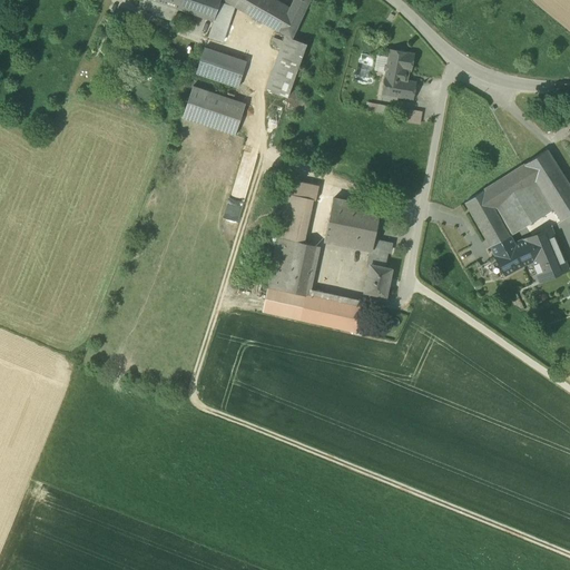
[(140,0),(139,7),(151,11),(150,13),(174,21),(178,9),(159,2),(159,0),(140,0)]
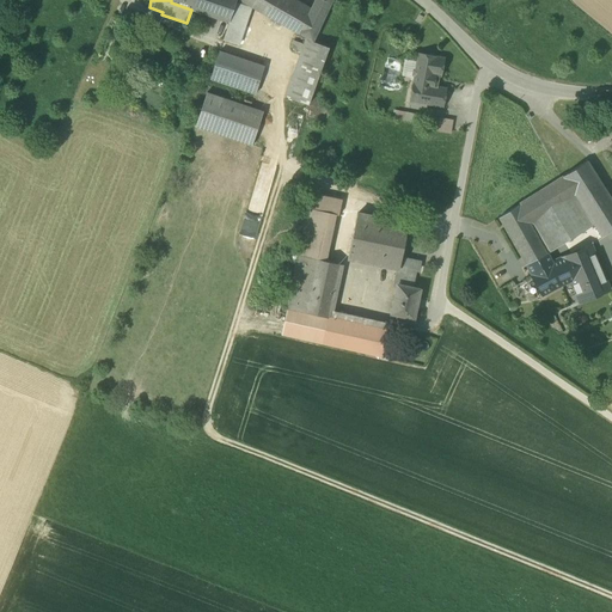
[(228,22),(236,0),(171,0),(171,2),(191,10),(228,22)]
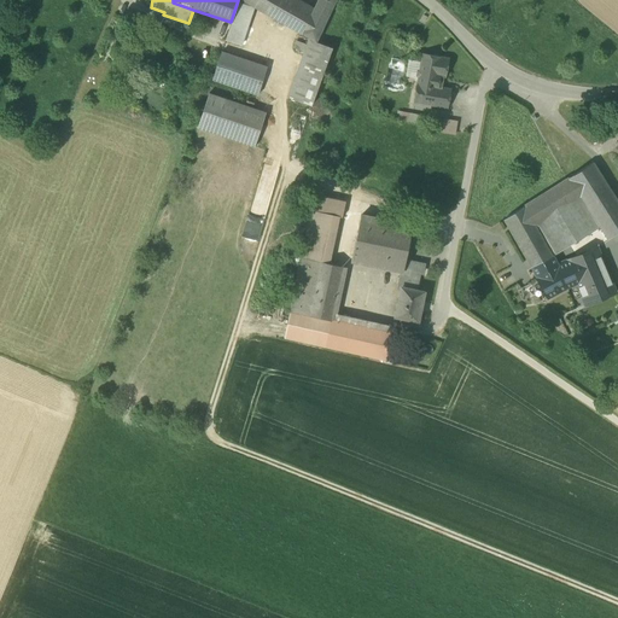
[(242,46),(255,6),(244,0),(238,0),(231,22),(226,40),(242,46)]
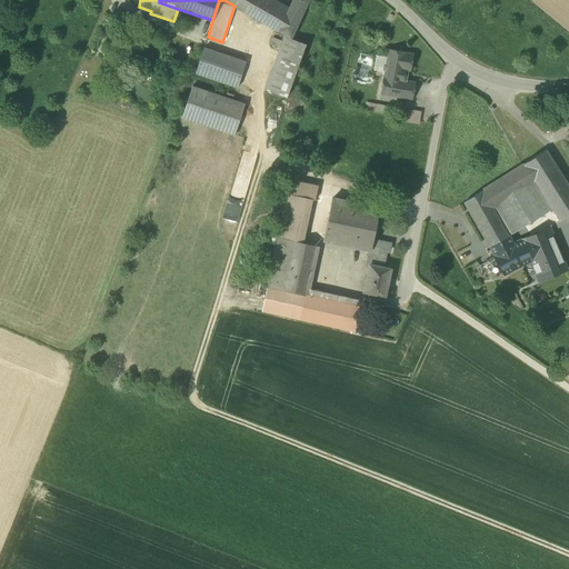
[(288,11),(269,0),(225,0),(235,6),(279,31),(288,11)]
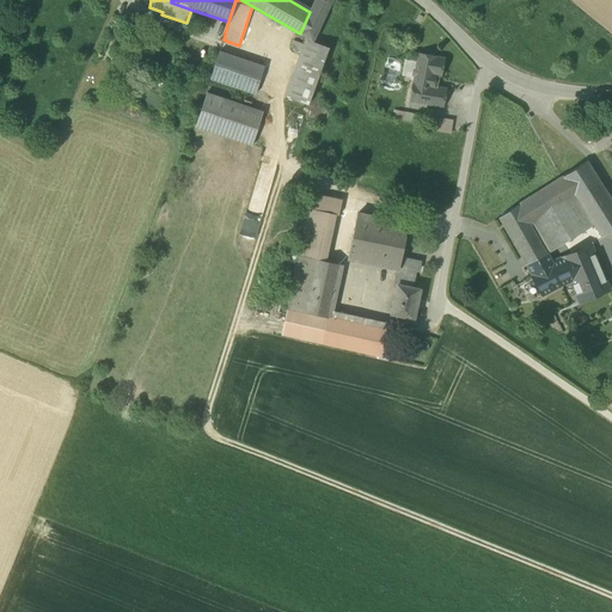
[(314,0),(310,12),(300,34),(306,38),(313,42),(332,0),(314,0)]
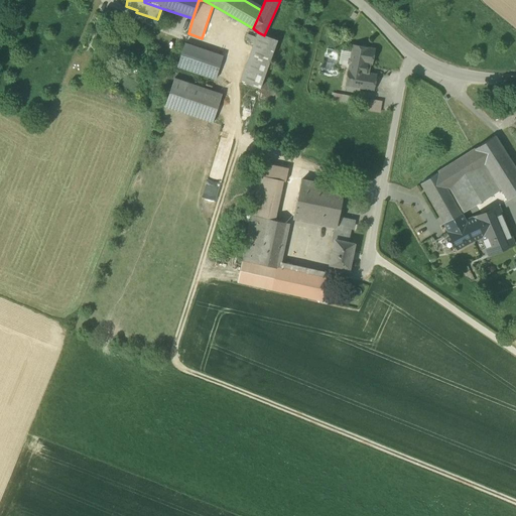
[(278,40),(264,35),(258,32),(241,82),(260,89),(278,40)]
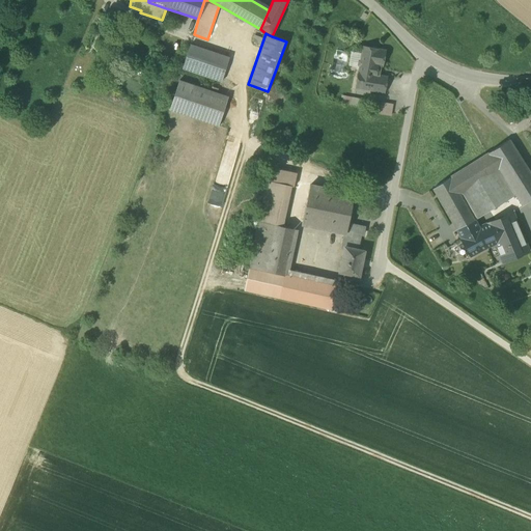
[(183,68),(222,82),(230,58),(191,45),(183,68)]
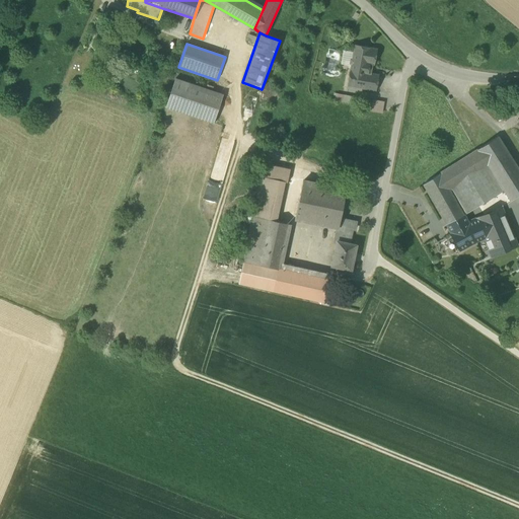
[(362,87),(375,90),(378,75),(371,74),(369,74),(371,64),(373,64),(374,64),(376,50),(369,48),(368,46),(365,46),(363,47),(356,46),(354,52),(353,59),(352,60),(351,60),(351,63),(351,64),(352,65),(349,85),(362,87)]
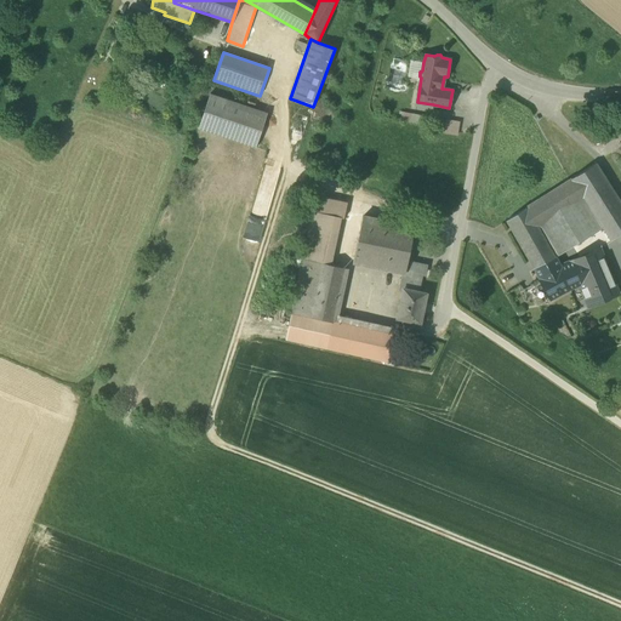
[(422,70),(423,62),(411,60),(408,75),(421,78),(420,77),(420,75),(420,72),(421,72),(422,70)]
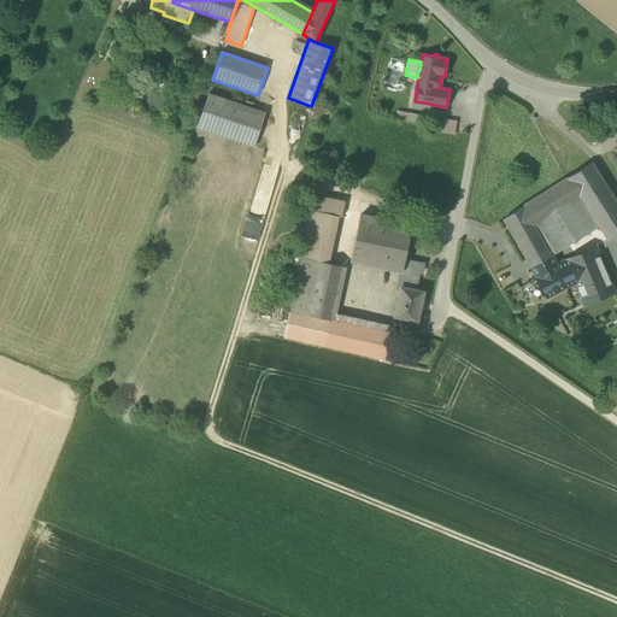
[(198,128),(254,147),(266,112),(209,93),(198,128)]
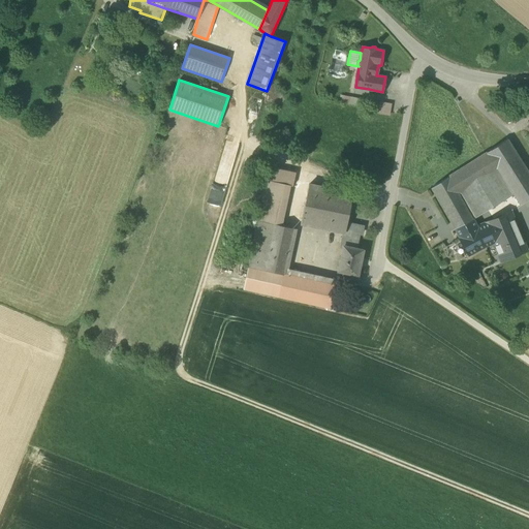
[(342,103),(358,105),(359,98),(343,95),(342,103)]
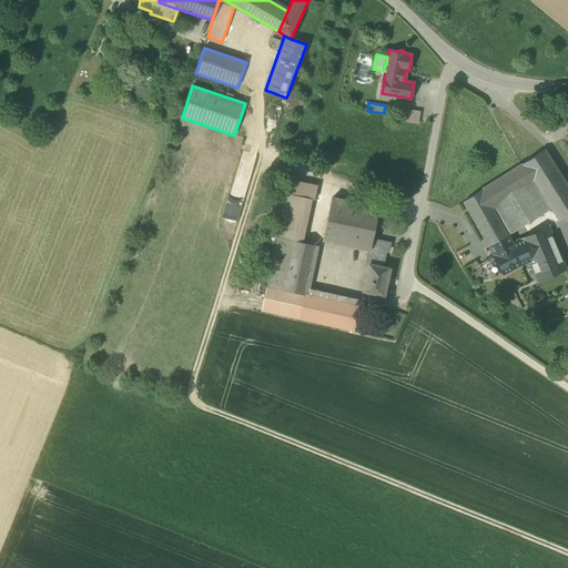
[(416,125),(419,111),(406,109),(404,123),(416,125)]
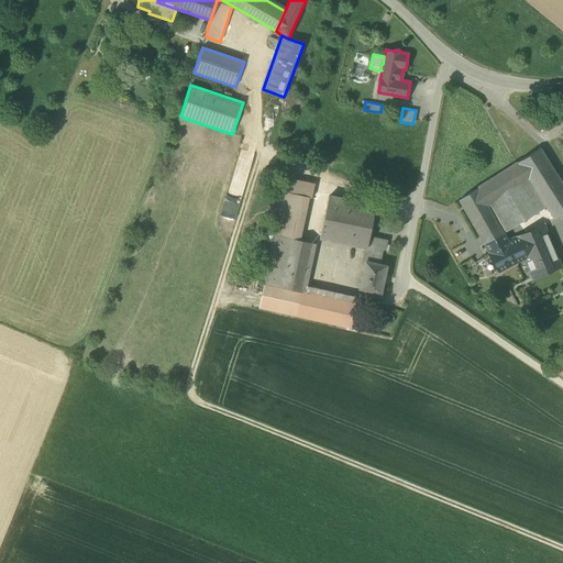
[(562,183),(540,148),(518,163),(530,180),(545,206),(554,218),(562,212),(562,183)]
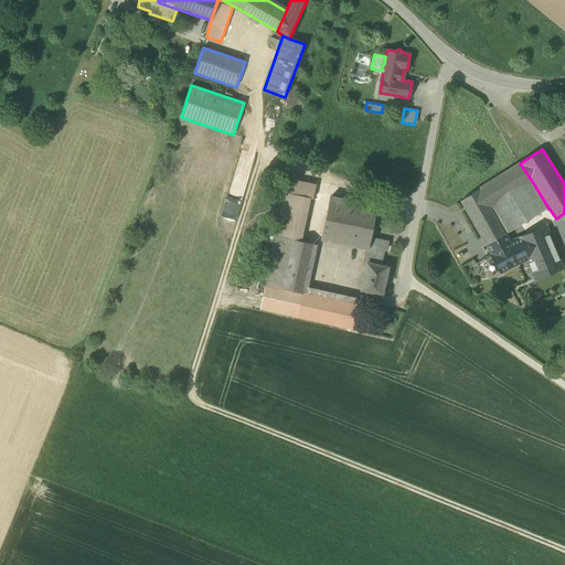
[(237,219),(251,166),(236,162),(223,215),(237,219)]
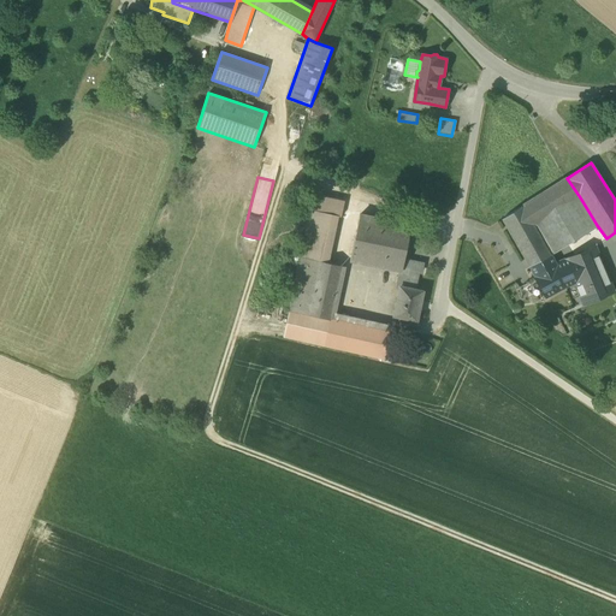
[(535,276),(557,264),(534,225),(580,197),(567,178),(503,219),(531,266),(534,273),(535,276)]
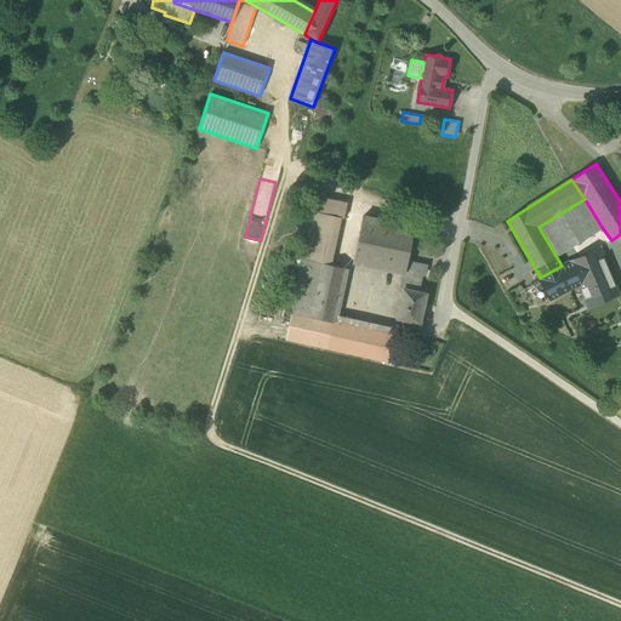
[(306,210),(313,211),(342,218),(343,218),(347,203),(309,194),(306,210)]
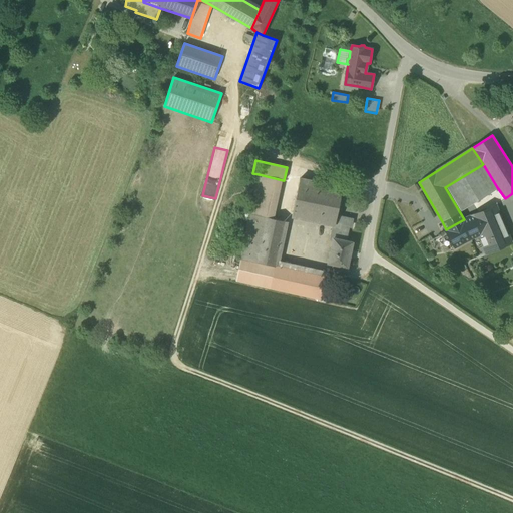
[(497,187),(483,164),(445,187),(464,219),(471,216),(482,211),(476,200),(497,187)]
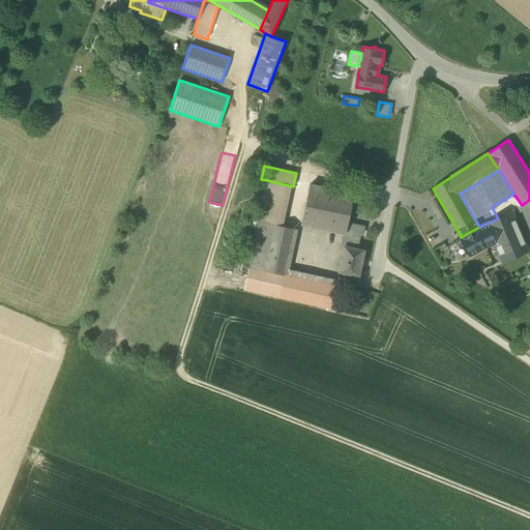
[(283,226),(292,186),(267,180),(267,181),(258,221),(275,225),(283,226)]
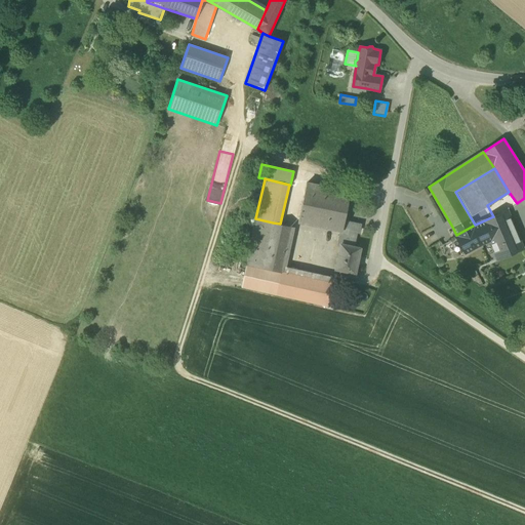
[(342,231),(345,221),(351,192),(307,183),(298,221),(342,231)]
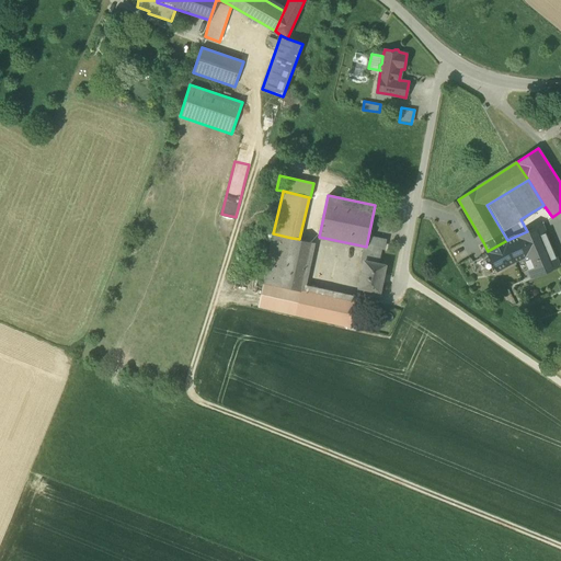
[(524,258),(531,277),(560,265),(542,226),(527,231),(515,237),(524,258)]
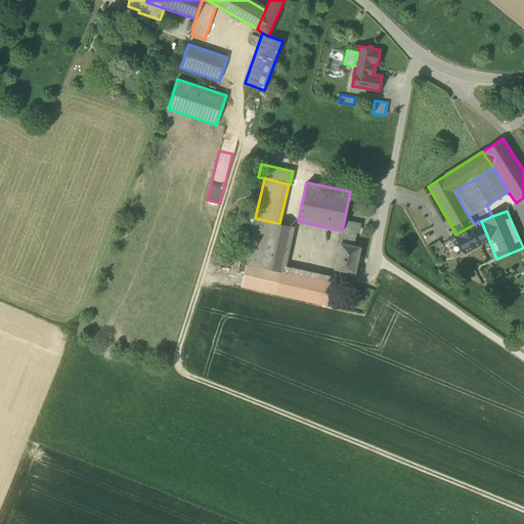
[(246,264),(262,268),(272,222),(255,218),(246,264)]
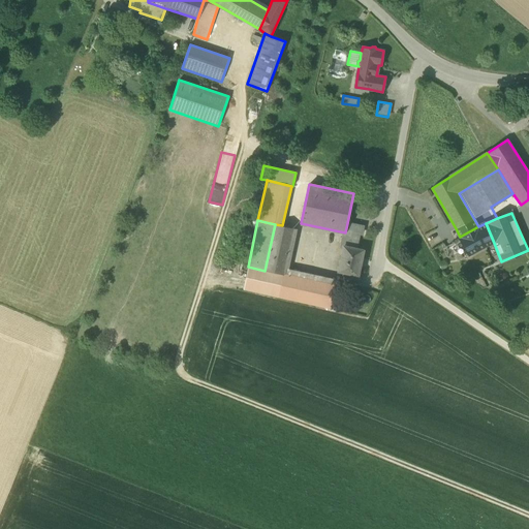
[(342,246),(344,247),(344,246),(356,248),(360,234),(362,234),(364,226),(347,223),(345,232),(342,246)]
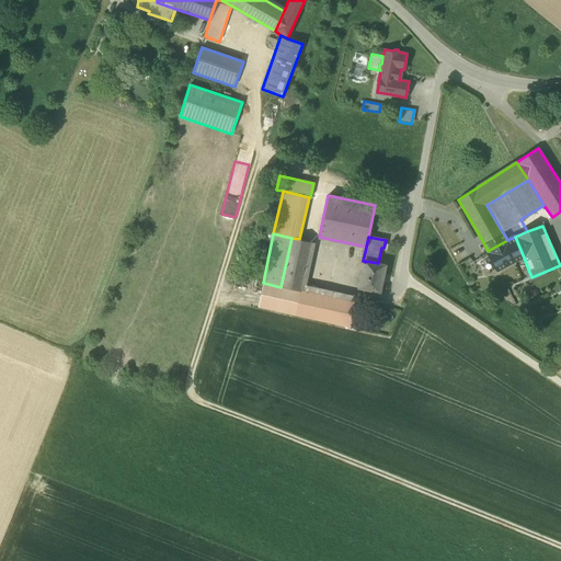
[(524,258),(515,237),(507,240),(488,251),(488,252),(497,271),(524,258)]
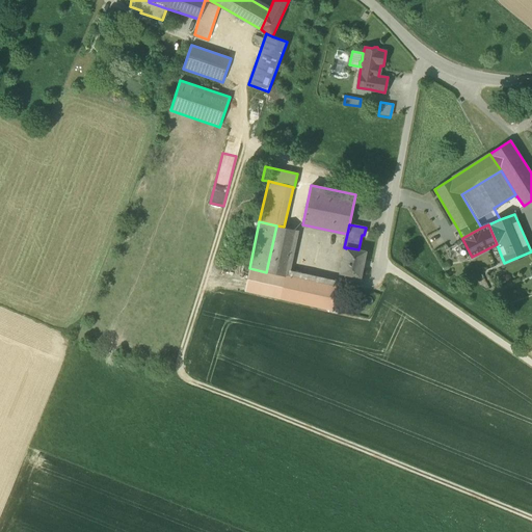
[(284,227),(276,225),(266,272),(285,275),(285,274),(295,230),(284,227)]
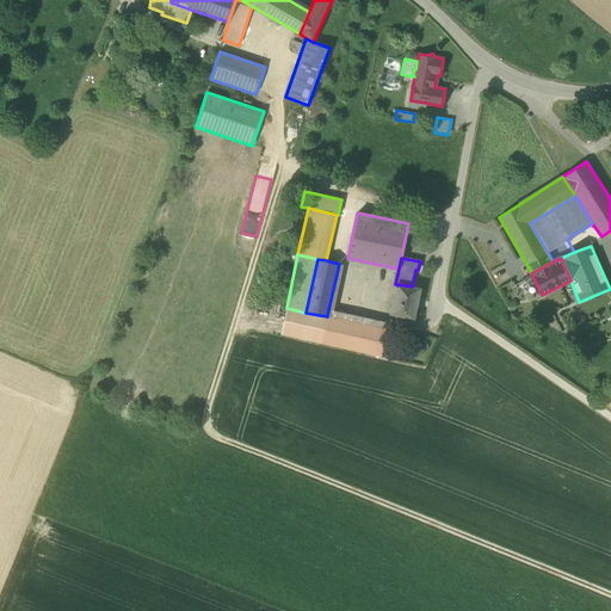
[(327,315),(388,328),(389,322),(333,310),(343,265),(339,264),(327,315)]
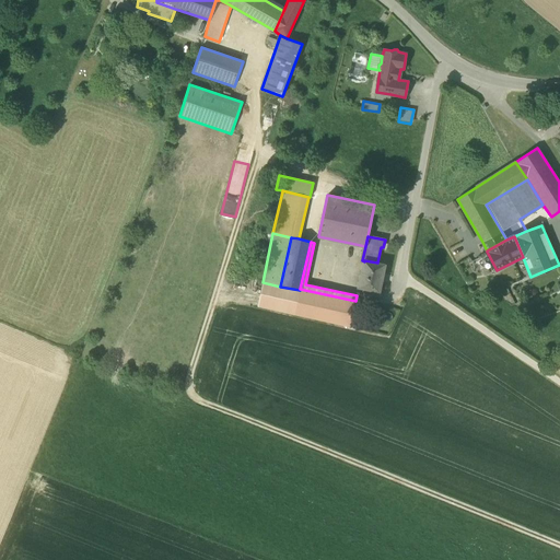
[(386,265),(377,263),(364,260),(364,261),(359,287),(381,291),(386,265)]
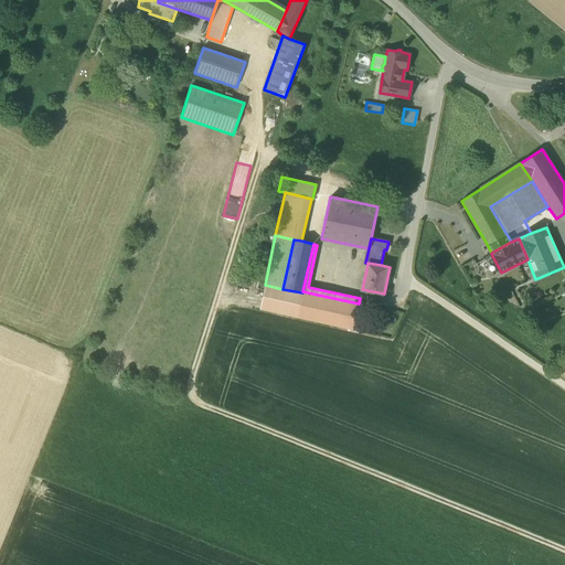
[(259,309),(297,317),(302,292),(283,289),(265,285),(259,309)]
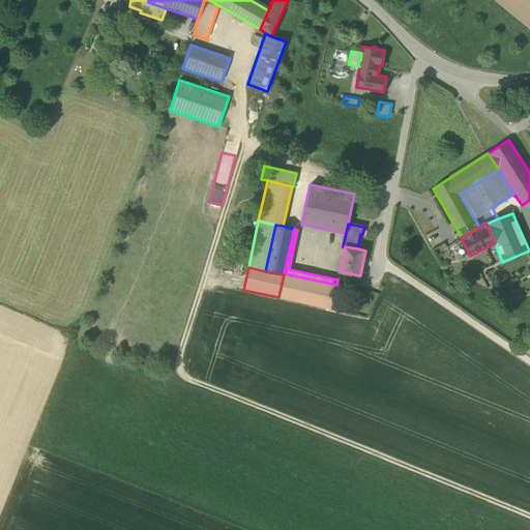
[(284,273),(284,274),(278,297),(331,310),(336,285),(284,273)]
